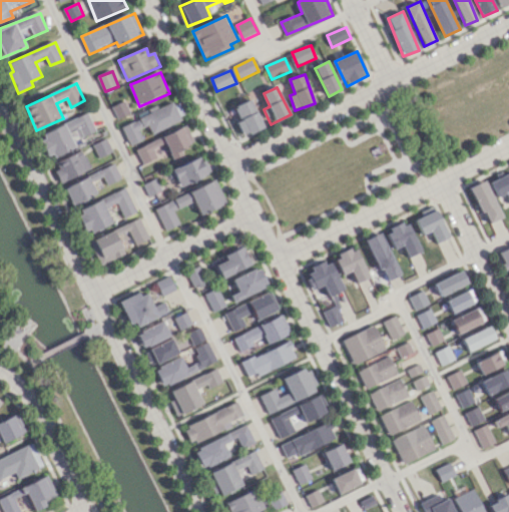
[(238,122),(244,136),(265,128),(252,100),(235,107),(241,120),(238,122)]
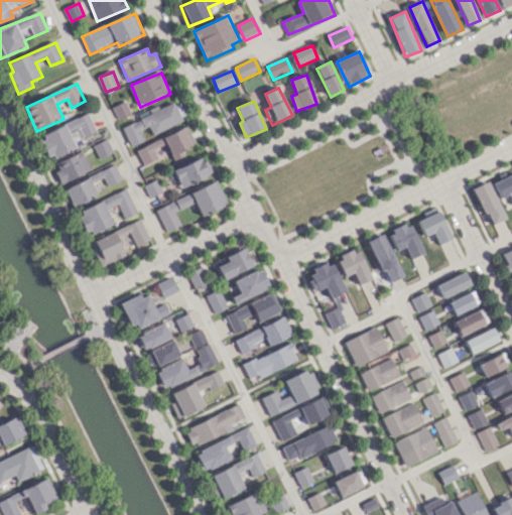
[(120,120),(133,114),(127,102),(115,108),(120,120)]
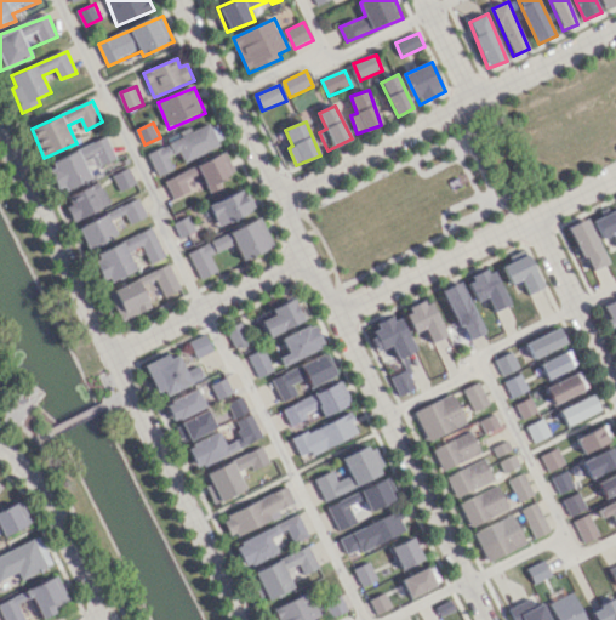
[(227,143),(217,123),(149,153),(160,176),(176,169),(170,157),(181,152),(186,161),(227,143)]
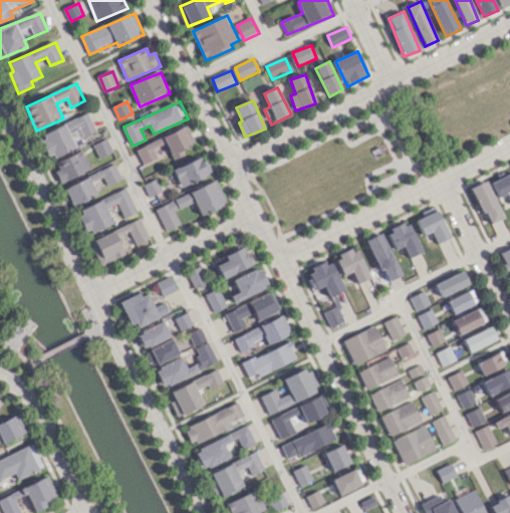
[(77,148),(73,140),(83,135),(85,138),(97,132),(90,114),(40,137),(50,160),(77,148)]
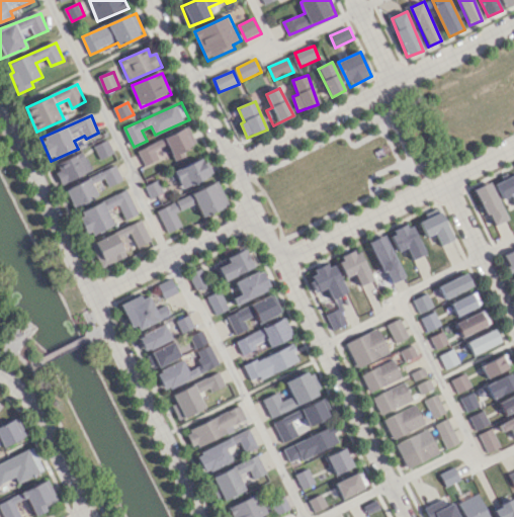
[(198,145),(189,126),(165,138),(176,161),(185,157),(182,152),(198,145)]
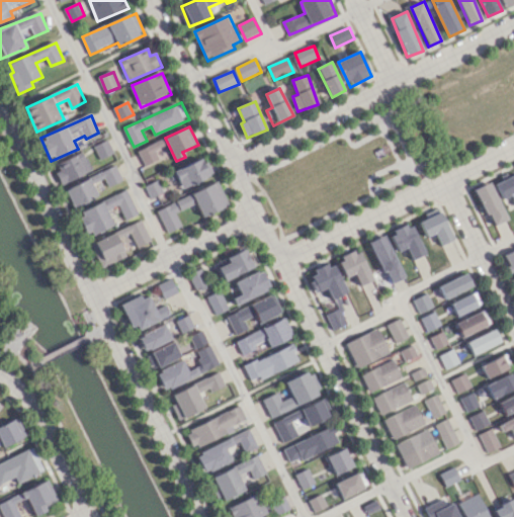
[(101,160),(115,155),(109,141),(95,146),(101,160)]
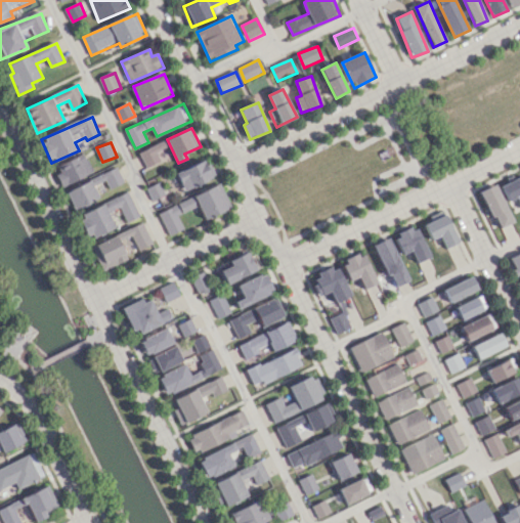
[(146,166),(172,158),(167,142),(141,150),(146,166)]
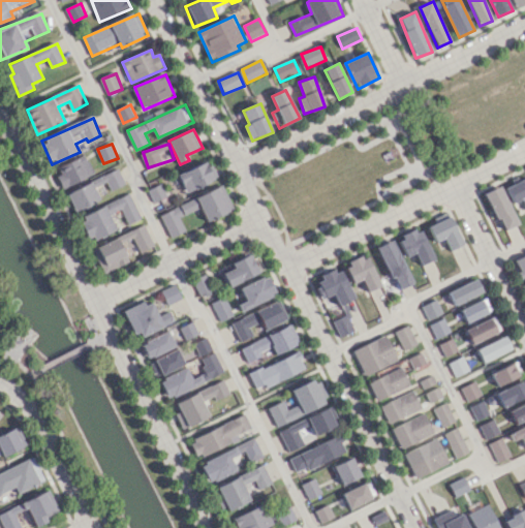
[(57,169),(66,188),(95,175),(87,156),(57,169)]
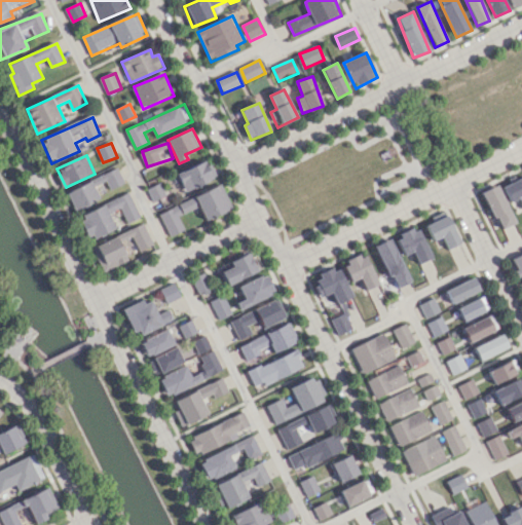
[(217,178),(209,160),(178,175),(187,192),(217,178)]
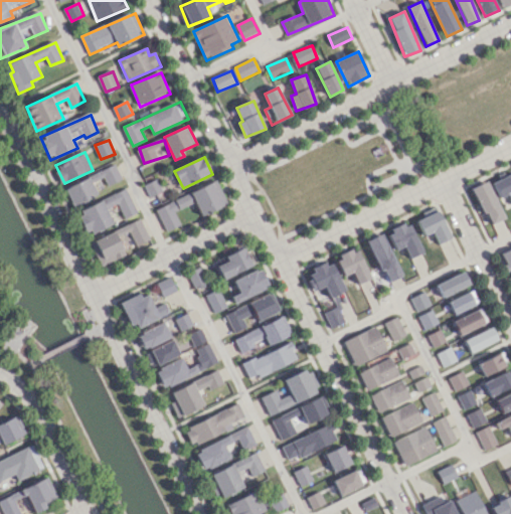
[(123,180),(117,166),(66,188),(73,206),(99,195),(94,183),(106,178),(109,186),(123,180)]
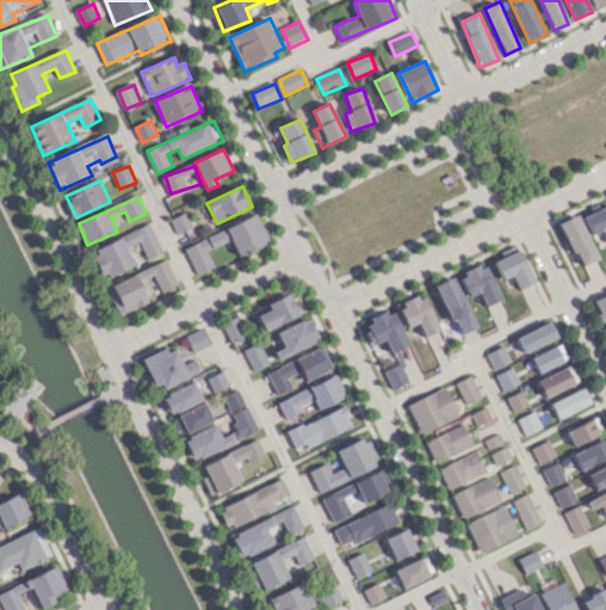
[(605,208),(586,217),(594,235),(605,230),(605,208)]
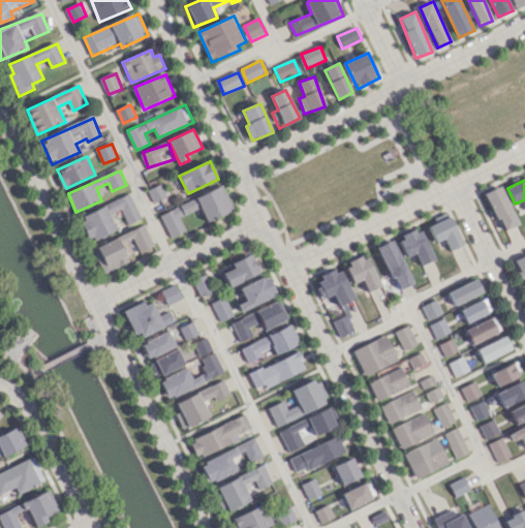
[(168,196),(162,184),(150,190),(156,203),(168,196)]
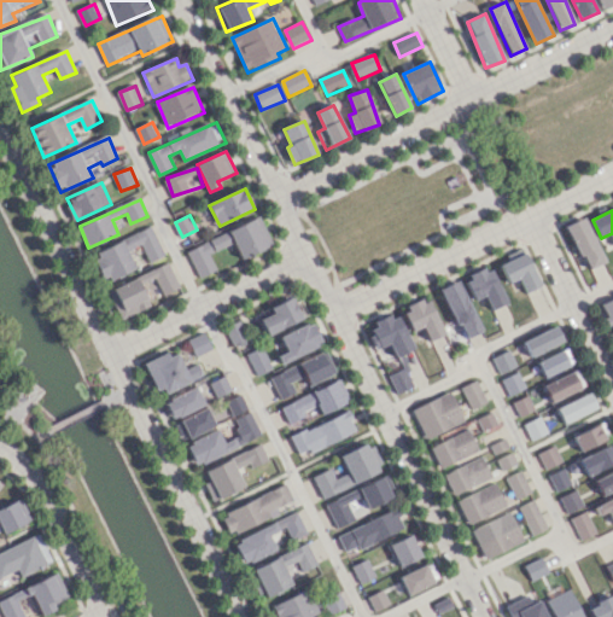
[(244,260),(275,245),(262,216),(229,232),(244,260)]
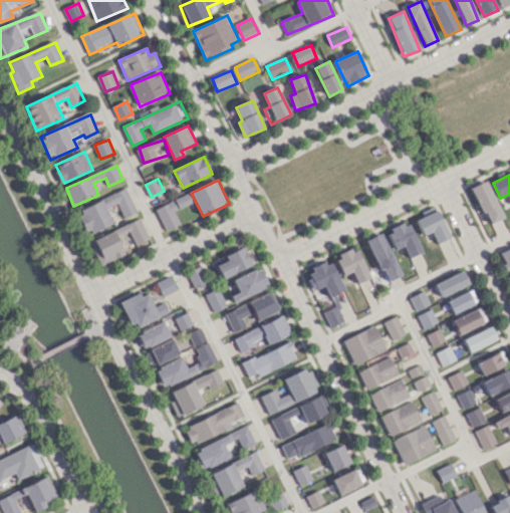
[(489,225),(504,219),(488,181),(473,188),(489,225)]
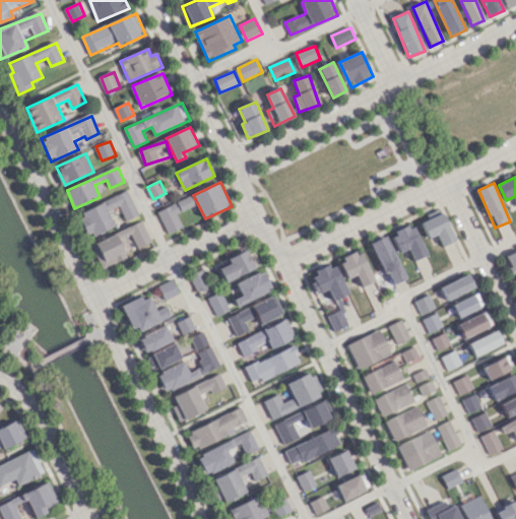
[(127,221),(140,215),(130,192),(78,213),(89,238),(116,226),(109,211),(121,206),(127,221)]
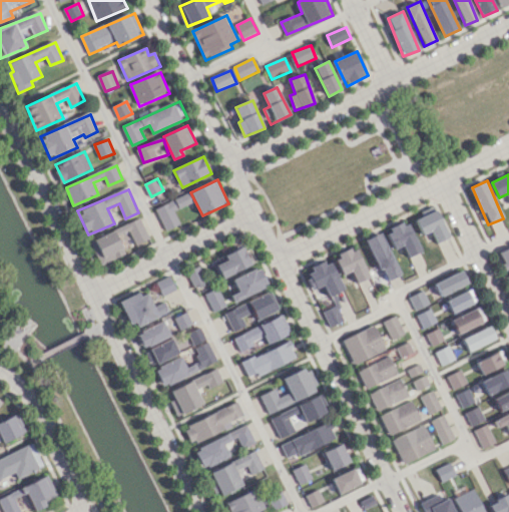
[(167,231),(181,224),(175,210),(193,202),(190,193),(157,208),(167,231)]
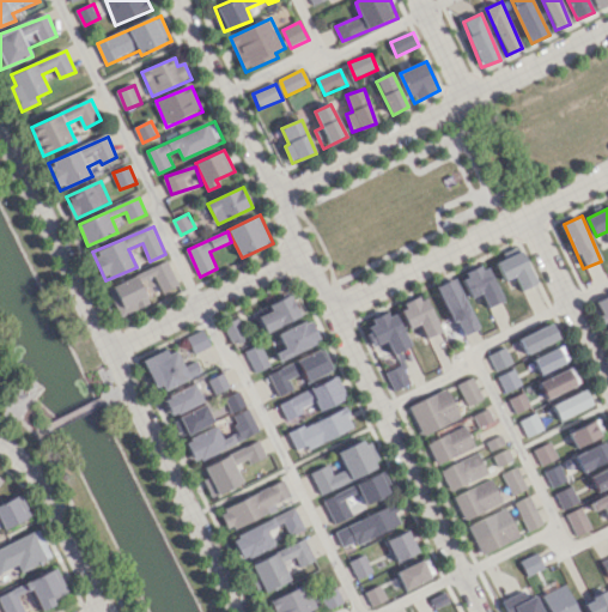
[(522,290),(536,285),(524,252),(498,261),(505,282),(517,277),(522,290)]
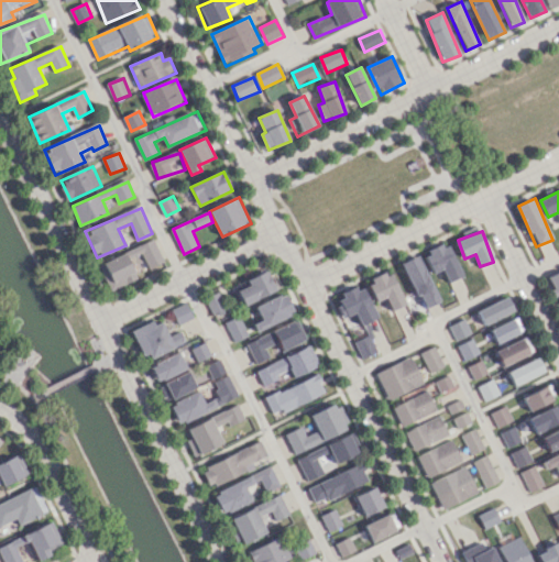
[(140,281),(131,260),(144,254),(151,270),(165,263),(157,242),(100,264),(111,291),(140,281)]
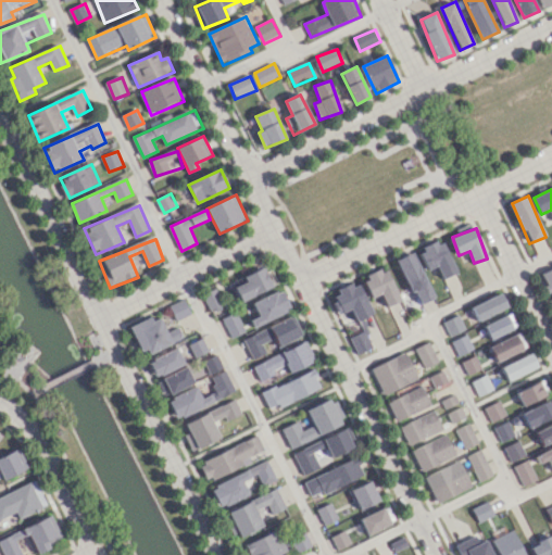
[(421,249),(428,270),(439,266),(443,279),(456,274),(444,240),(421,249)]
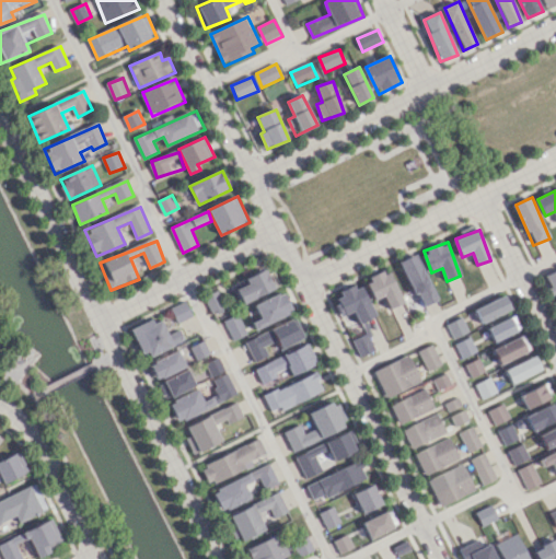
[(438,301),(418,255),(403,261),(421,307),(438,301)]
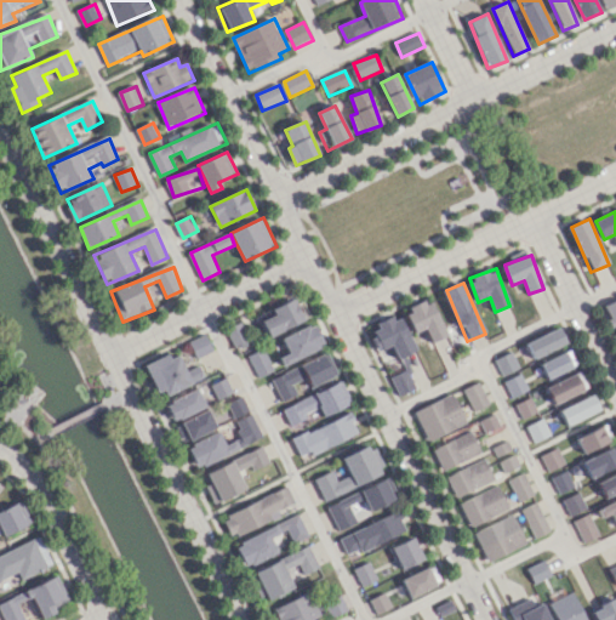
[(263,322),(272,339),(306,320),(295,299),(273,310),(277,316),(263,322)]
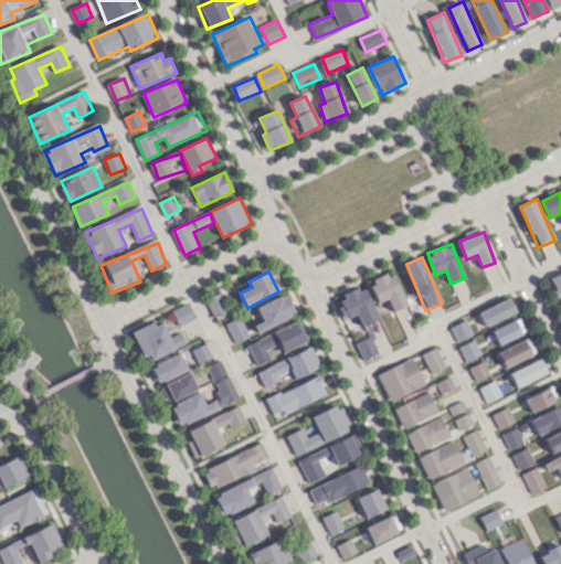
[(408,306),(394,273),(371,282),(380,304),(389,299),(394,311),(408,306)]
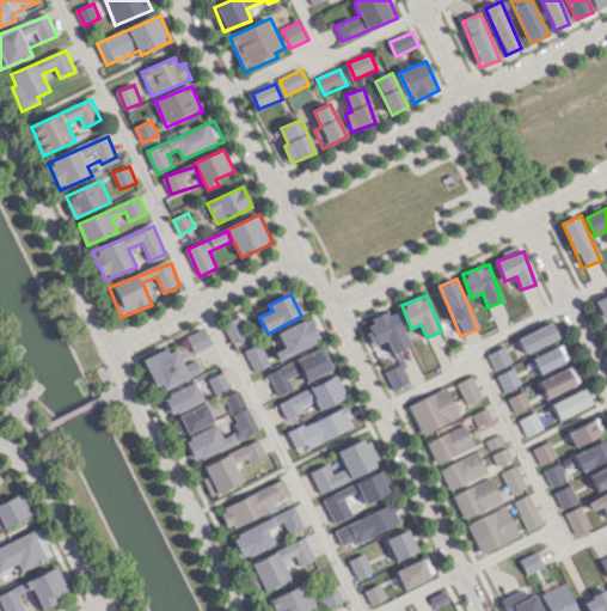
[(388,341),(393,354),(410,347),(398,312),(366,323),(374,347),(388,341)]
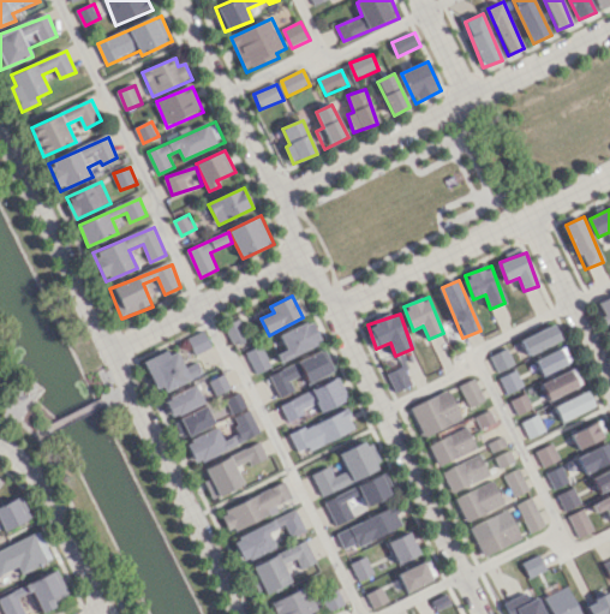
[(250,340),(243,320),(227,326),(234,346),(250,340)]
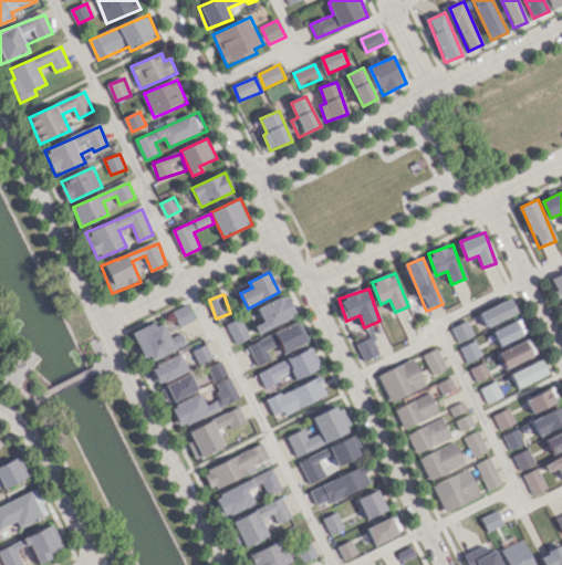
[(257,326),(260,333),(298,317),(289,296),(259,309),(264,323),(257,326)]
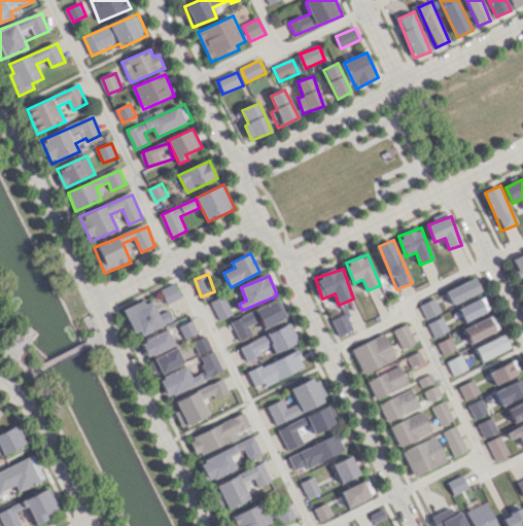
[(448,290),(454,305),(483,292),(477,279),(448,290)]
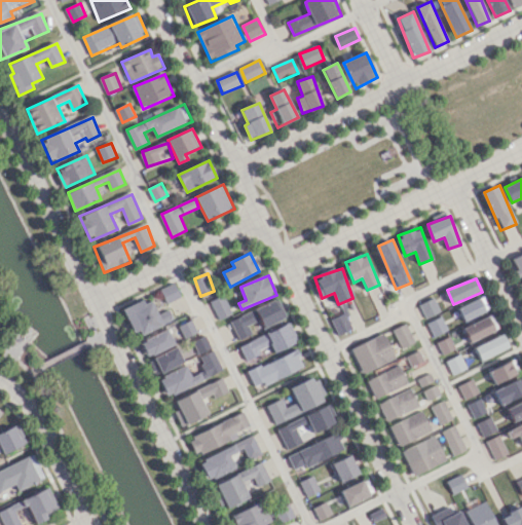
[(183,298),(177,284),(162,290),(169,304),(183,298)]
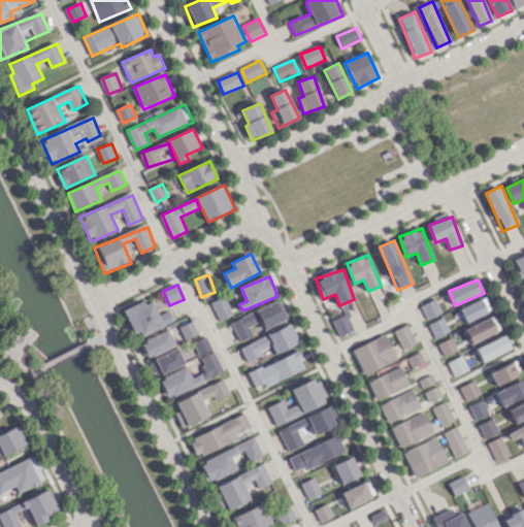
[(213,303),(222,322),(235,315),(225,296),(213,303)]
